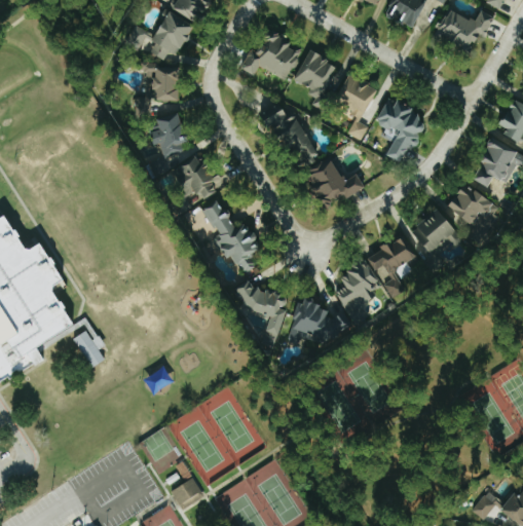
[(176,0),(172,9),(196,22),(207,0),(176,0)]
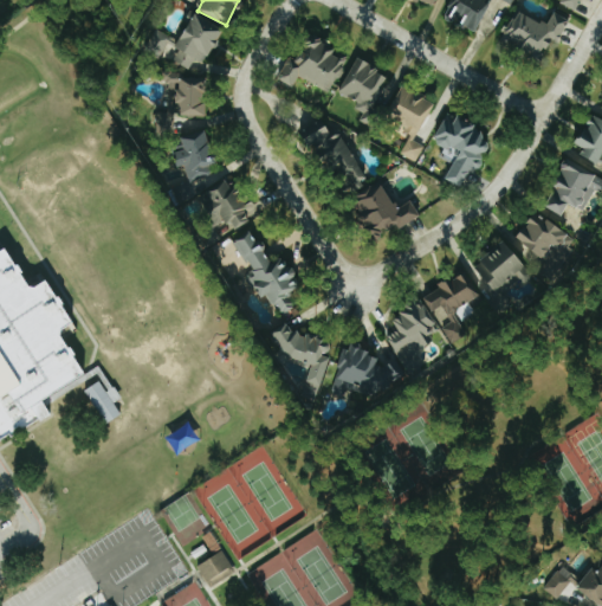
[(472,32),(489,0),(450,0),(442,15),(472,32)]
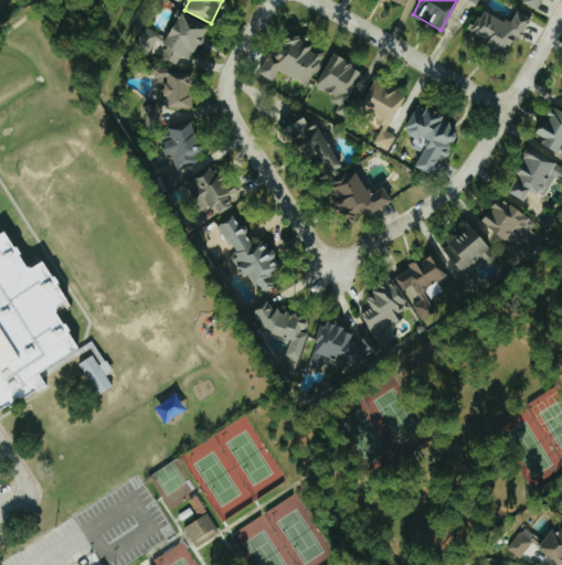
[(537,10),(541,0),(522,0),(521,3),(537,10)]
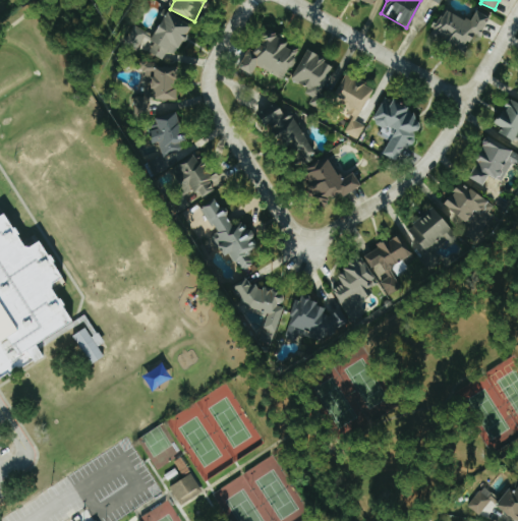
[(475,10),(471,20),(442,8),(430,36),(466,50),(473,33),(479,36),(487,15),(475,10)]
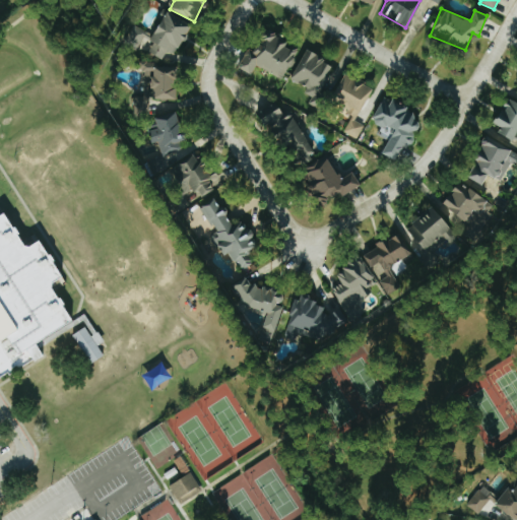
[(132,25),(124,41),(160,61),(166,50),(174,55),(191,24),(167,11),(152,37),(132,25)]
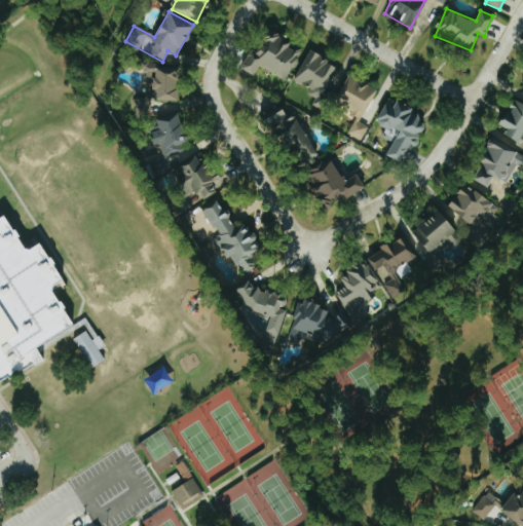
[(259,66),(284,81),(301,52),(270,34),(259,53),(251,49),(239,68),(254,76),(259,66)]
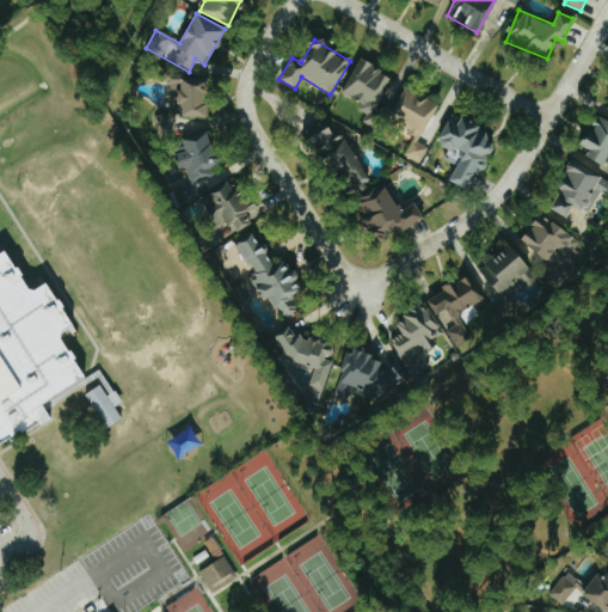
[(394,78),(360,57),(341,92),(361,103),(357,110),(366,114),(361,122),(368,126),(394,78)]
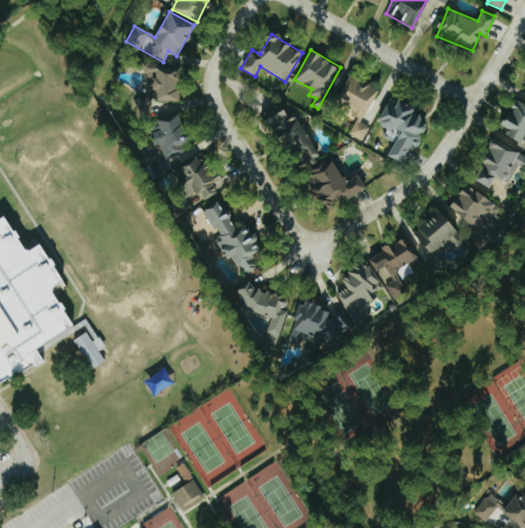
[(179,66),(142,65),(141,73),(145,73),(144,84),(153,84),(152,101),(177,102),(179,66)]
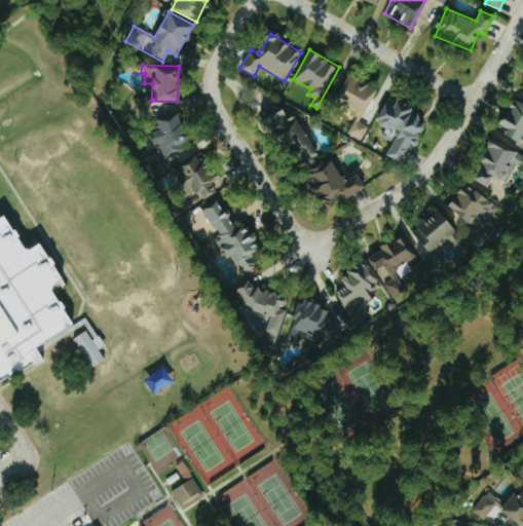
[(361,120),(376,88),(347,75),(335,101),(350,108),(347,114),(361,120)]
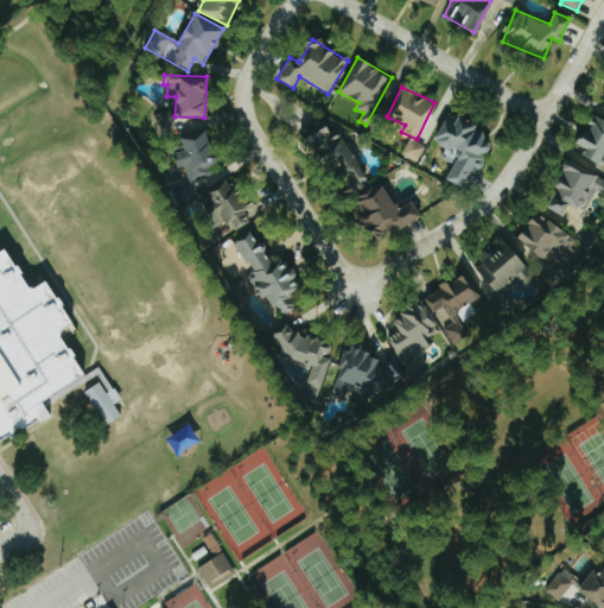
[(154,114),(158,134),(171,132),(167,112),(154,114)]
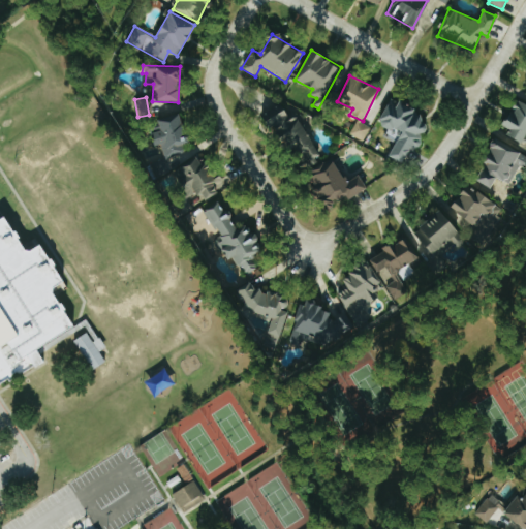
[(389,156),(405,164),(424,127),(419,125),(424,115),(399,101),(397,103),(389,99),(378,121),(400,132),(389,156)]
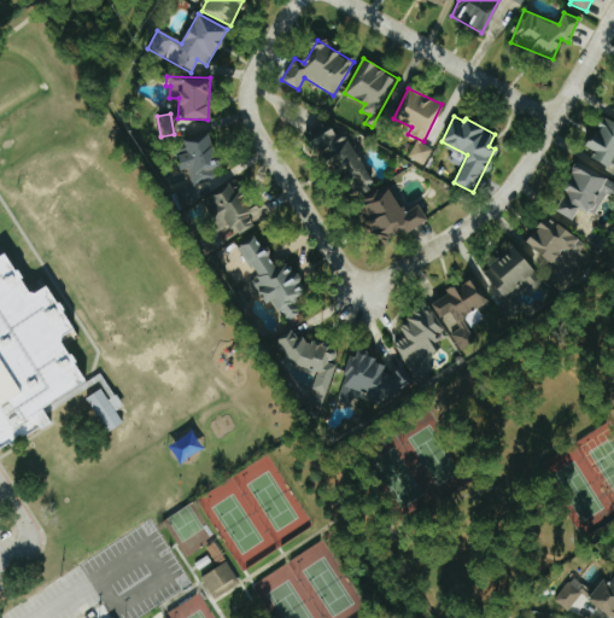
[(608,167),(613,155),(613,122),(604,117),(597,132),(594,130),(585,147),(594,151),(590,158),(608,167)]
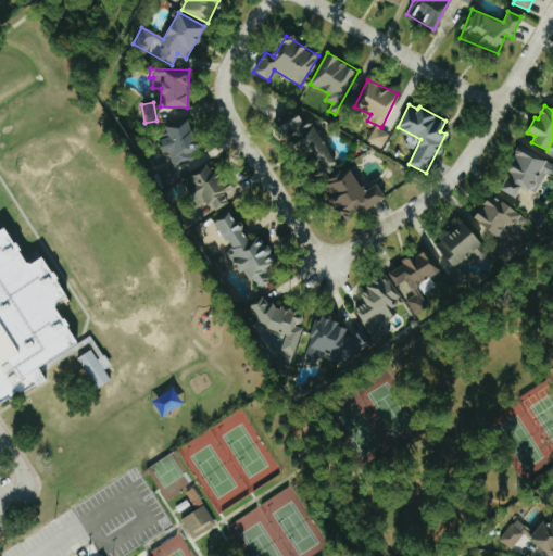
[(311,180),(337,167),(314,122),(305,126),(297,109),(280,117),(311,180)]
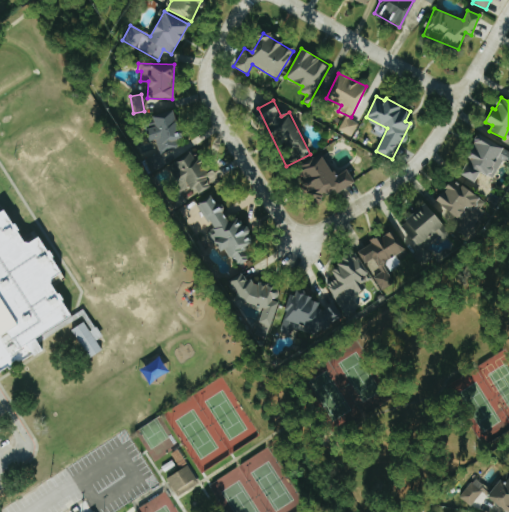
[(148,128),(154,153),(183,145),(174,109),(152,115),(155,127),(148,128)]
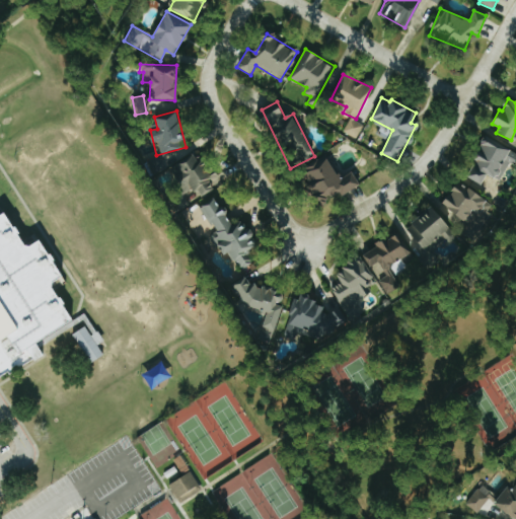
[(499,180),(508,162),(512,164),(515,156),(515,152),(483,136),(477,146),(483,148),(466,177),(481,184),(486,174),(499,180)]
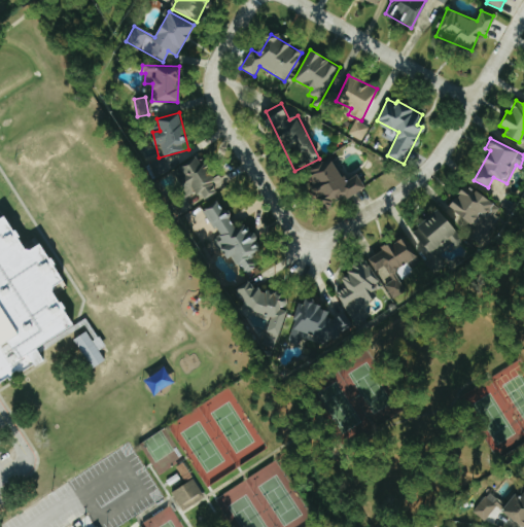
[(187,196),(197,190),(202,201),(219,190),(200,154),(172,170),(187,196)]
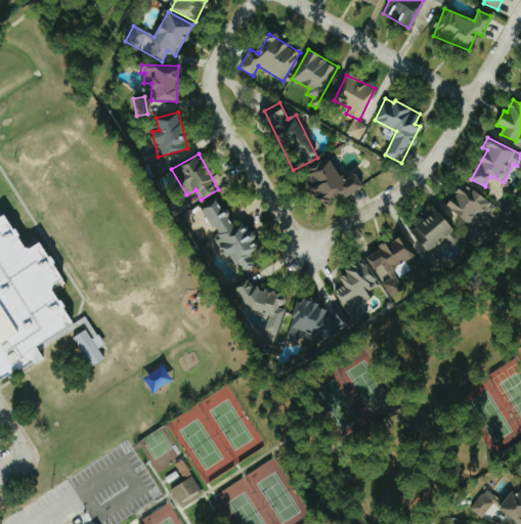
[(360,188),(353,174),(342,180),(331,159),(304,173),(321,205),(341,193),(344,198),(360,188)]
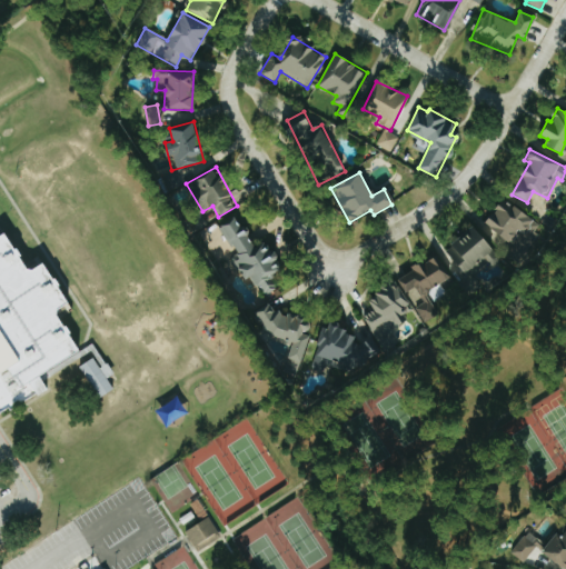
[(512,242),(520,229),(526,232),(534,219),(502,199),(485,226),(512,242)]
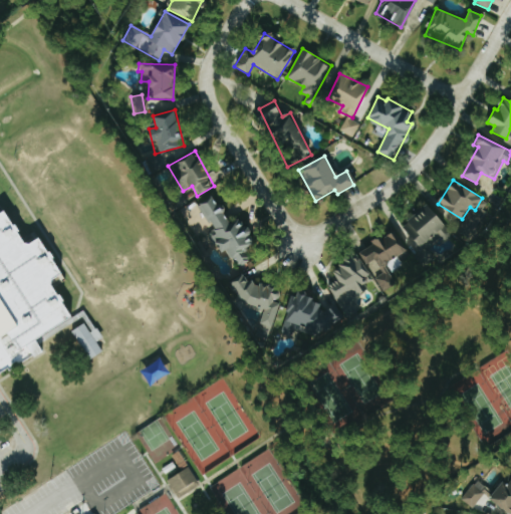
[(197,206),(214,229),(210,232),(237,269),(250,259),(244,250),(253,243),(247,236),(251,233),(238,216),(231,222),(212,196),(197,206)]
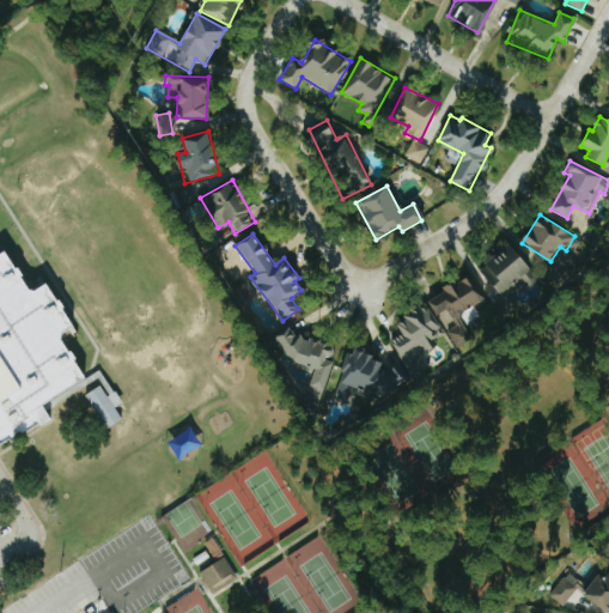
[(37,405),(44,417),(6,442),(4,439),(0,441),(0,250),(23,289),(29,290),(41,281),(67,326),(55,333),(55,338),(80,377),(37,405)]
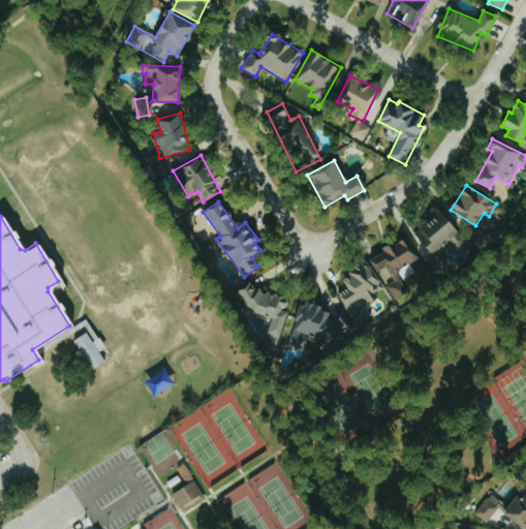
[(368,256),(375,273),(387,268),(394,282),(385,285),(392,300),(405,294),(394,271),(415,261),(406,240),(368,256)]
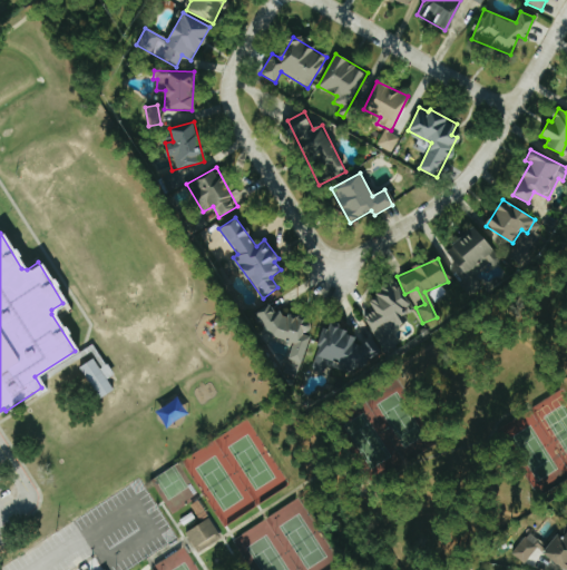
[(382,353),(398,345),(390,331),(406,323),(399,310),(408,306),(397,284),(375,294),(378,298),(369,303),(373,312),(363,316),(382,353)]
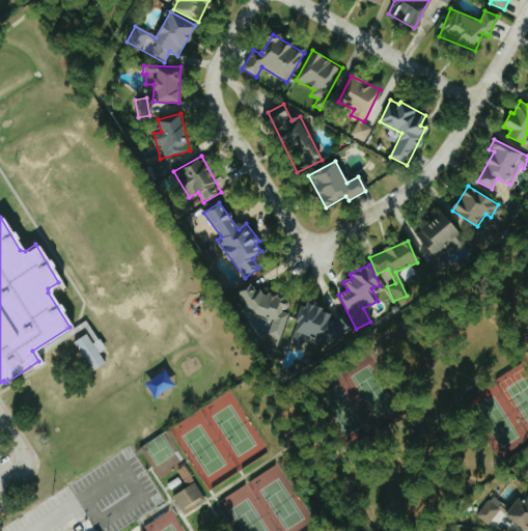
[(281,338),(288,313),(285,312),(288,299),(243,286),(237,310),(272,319),(268,335),(281,338)]
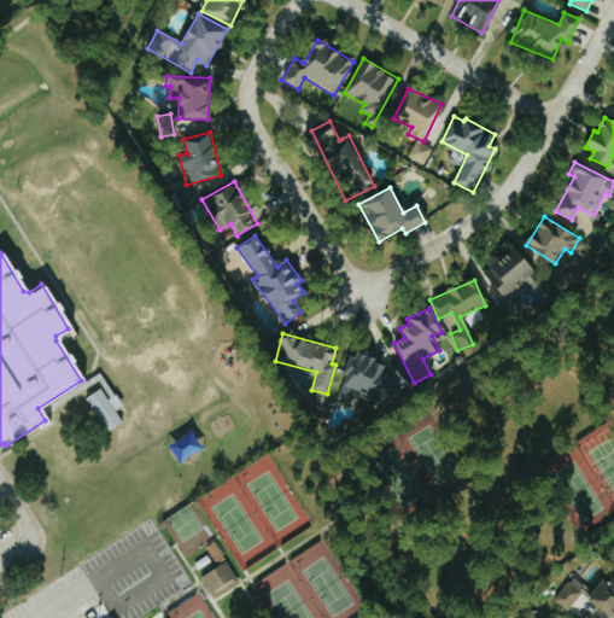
[(411,385),(403,372),(398,369),(389,375),(379,361),(356,354),(348,359),(343,375),(343,377),(335,401),(349,404),(358,400),(362,390),(372,408),(411,385)]
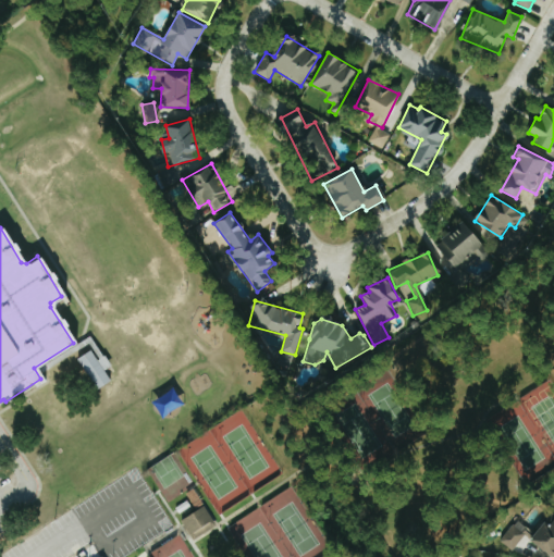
[(95,391),(110,381),(103,371),(111,367),(105,356),(97,360),(90,350),(76,359),(95,391)]
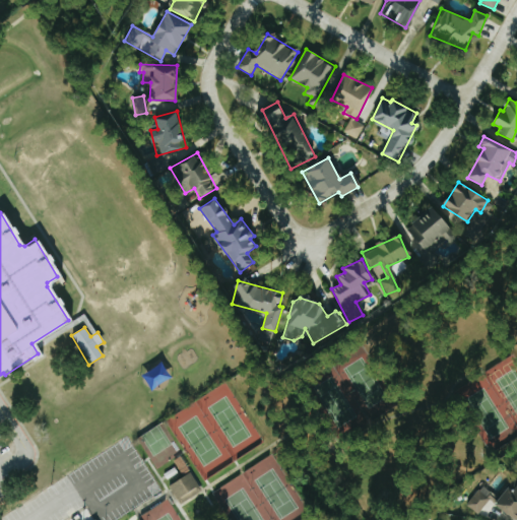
[(168,484),(177,504),(200,493),(191,473),(168,484)]
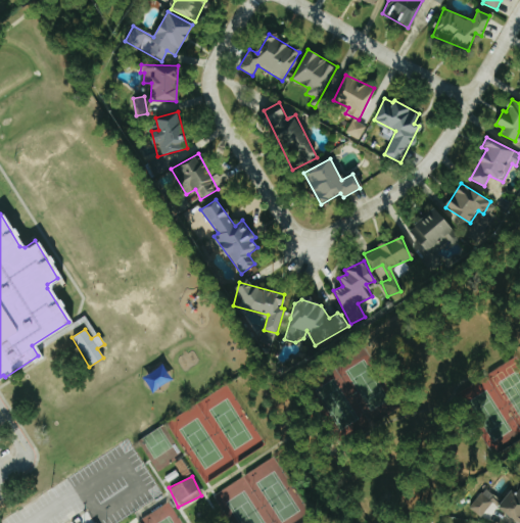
[(467,509),(481,519),(495,500),(481,489),(467,509)]
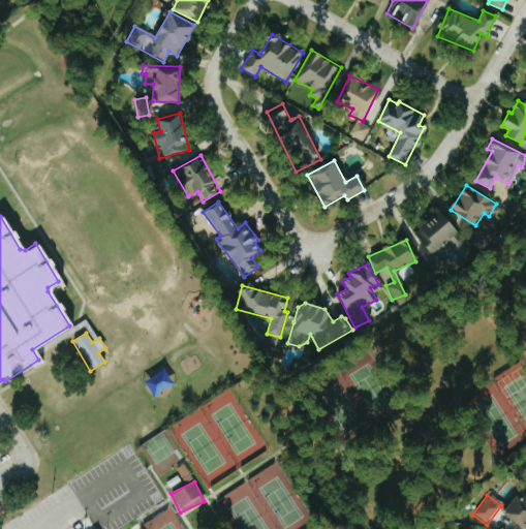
[(502,512),(521,528),(523,528),(525,525),(525,500),(523,503),(516,497),(502,512)]
